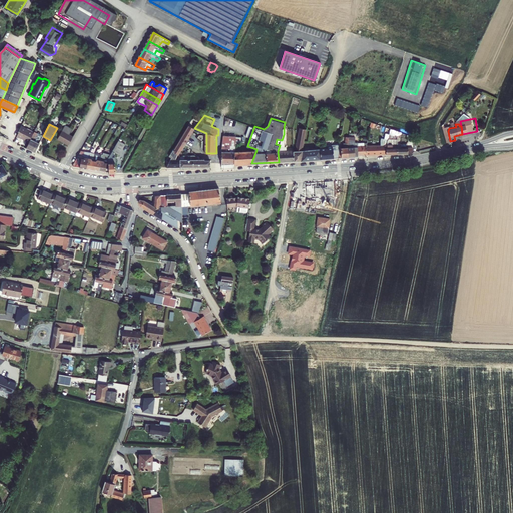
[(34,133),(21,126),(17,136),(29,143),(34,133)]
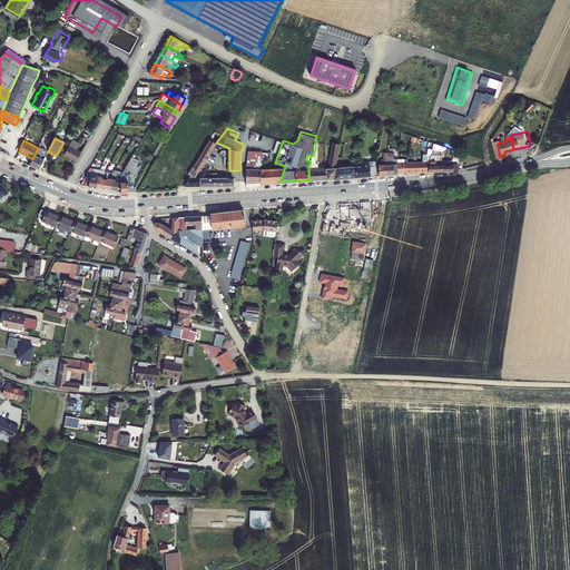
[(64,156),(76,163),(81,153),(77,150),(80,145),(72,140),(64,156)]
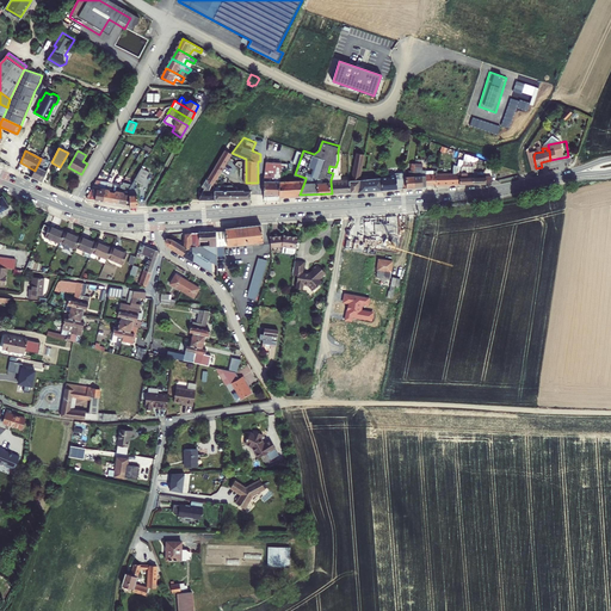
[(232,153),(226,150),(213,178),(211,180),(215,183),(232,153)]
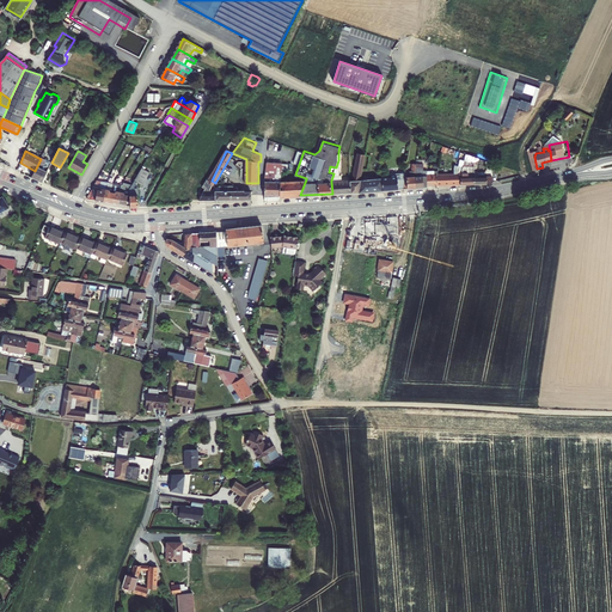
[(355,179),(350,179),(352,193),(360,191),(366,159),(366,153),(359,152),(355,172),(355,179)]
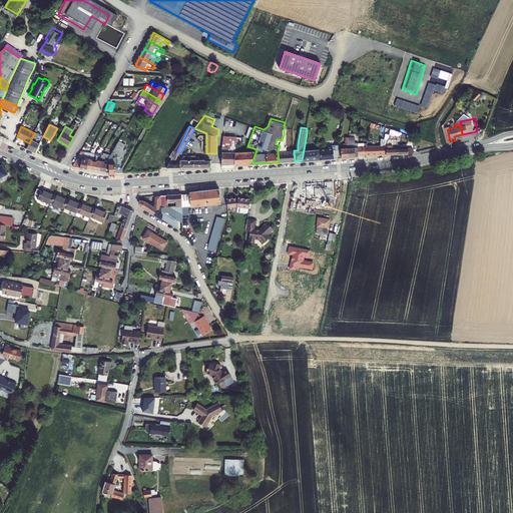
[(35,132),(34,133),(29,143),(27,148),(35,152),(39,144),(36,142),(38,139),(39,140),(41,136),(35,132)]
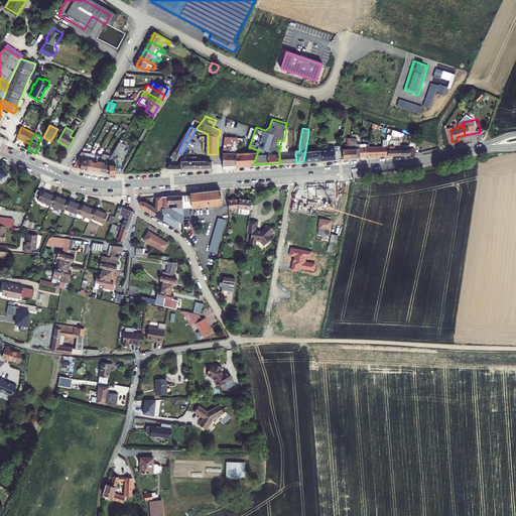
[(308,134),(303,161),(319,160),(318,149),(310,150),(313,135),(308,134)]
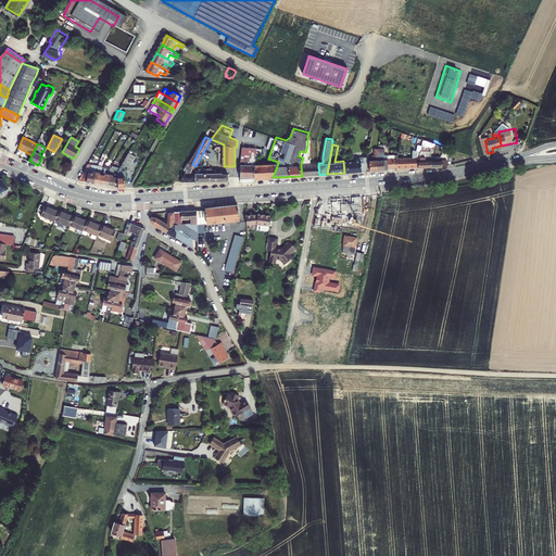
[(380,146),(380,148),(378,155),(379,169),(390,169),(390,168),(390,167),(389,158),(391,149),(389,149),(389,152),(388,152),(387,160),(382,160),(382,154),(381,154),(382,148),(386,149),(384,151),(387,152),(388,147),(380,146)]
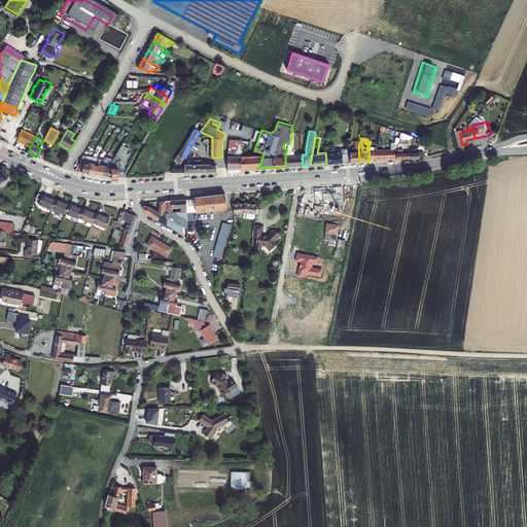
[(355,151),(350,151),(349,162),(359,161),(358,147),(360,140),(357,139),(356,146),(354,146),(355,151)]
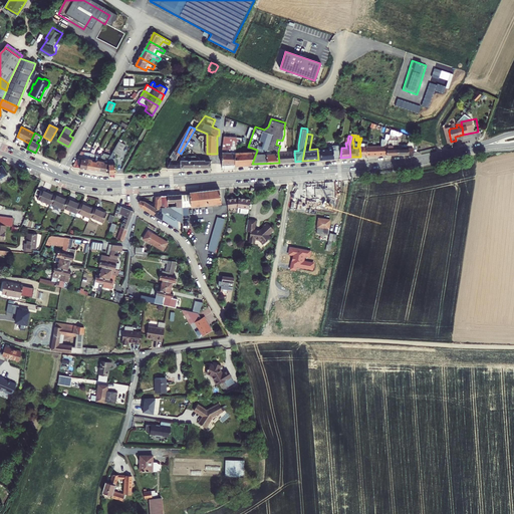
[(224,137),(223,164),(236,164),(236,152),(237,137),(224,137)]
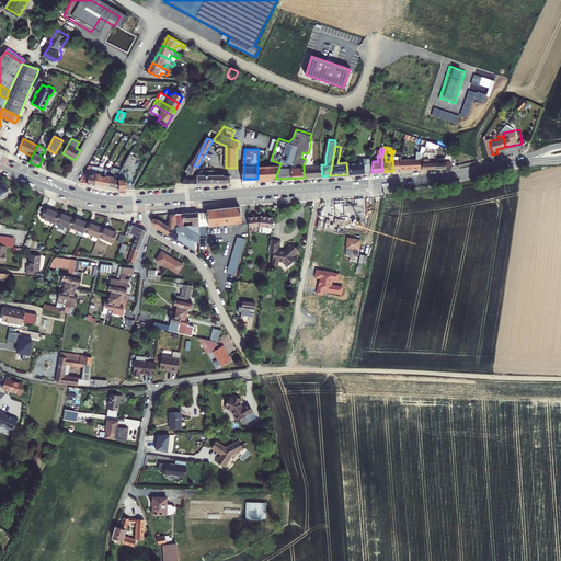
[(410,158),(409,158),(409,169),(420,168),(423,168),(423,158),(424,158),(425,155),(426,152),(421,151),(420,158),(410,158)]
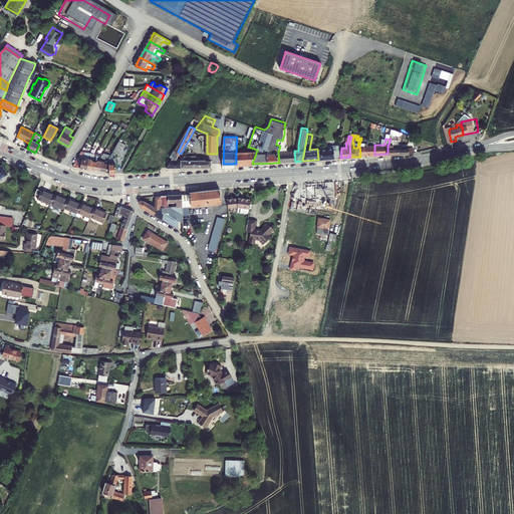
[(394,140),(391,140),(390,142),(389,145),(388,145),(388,154),(400,154),(401,149),(401,147),(398,147),(393,146),(394,140)]
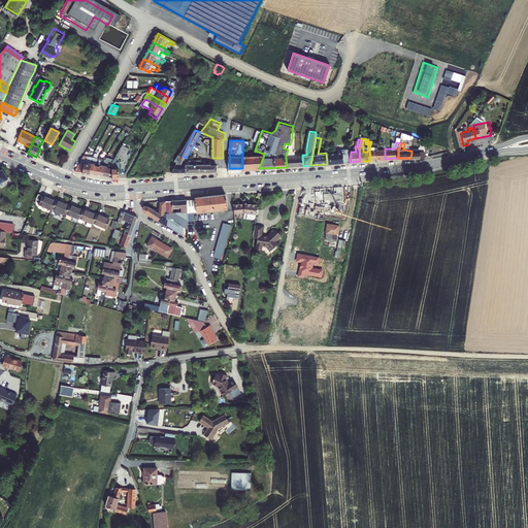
[(123,145),(114,159),(112,162),(112,168),(113,177),(120,177),(120,167),(120,163),(117,163),(117,162),(114,162),(117,159),(118,157),(120,158),(121,159),(123,160),(129,149),(123,145)]
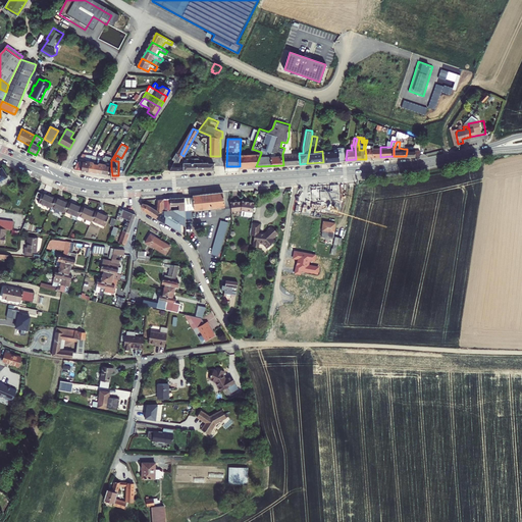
[(341,150),(327,151),(327,161),(346,160),(347,150),(348,147),(343,147),(343,151),(344,151),(344,152),(341,152),(341,150)]
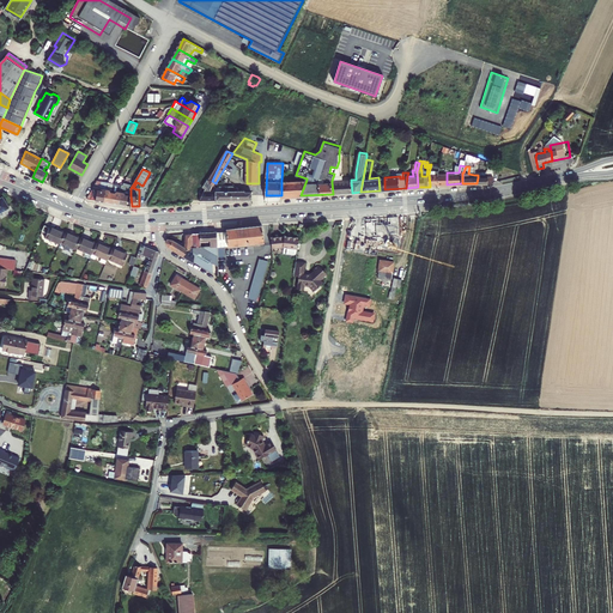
[(447,173),(429,174),(430,184),(442,184),(447,184),(447,173)]
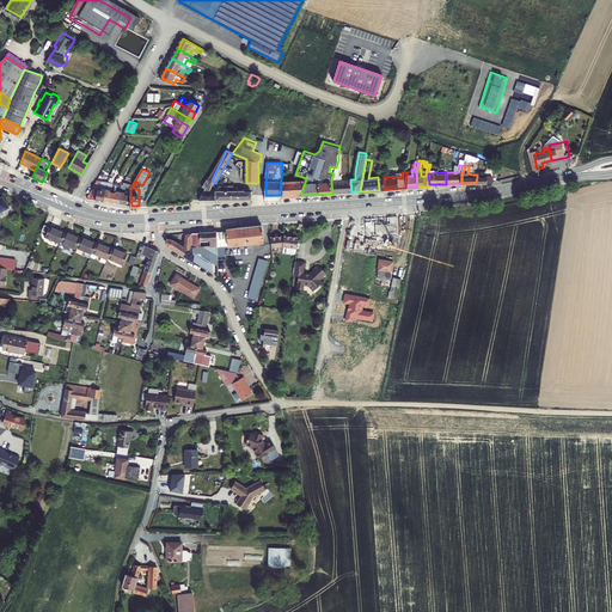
[(281,195),(281,196),(300,195),(306,179),(281,181),(281,195)]
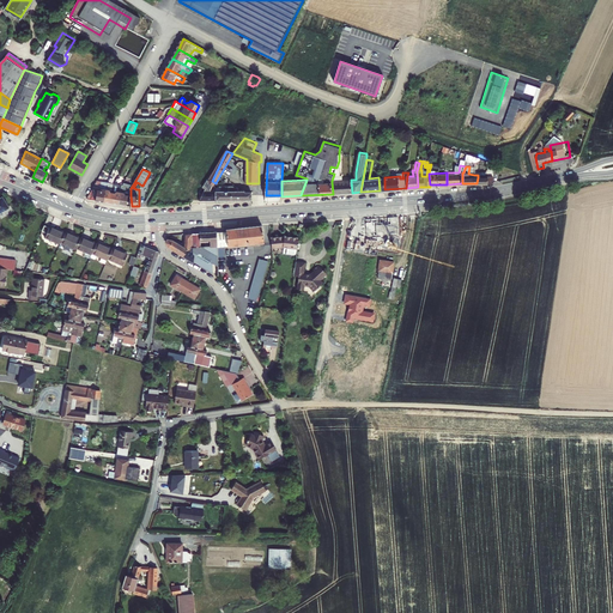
[(351,180),(332,181),(332,182),(333,194),(352,193),(351,180)]
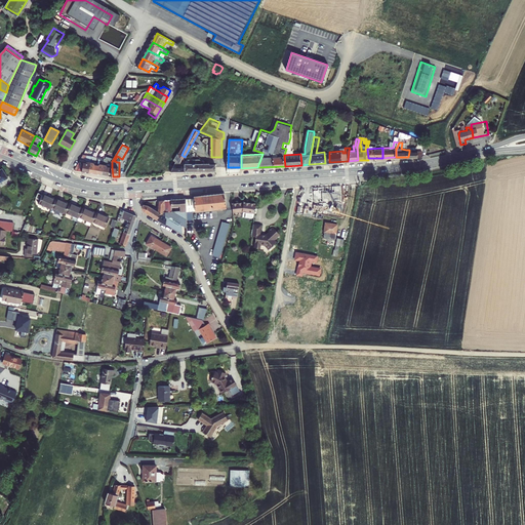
[(80,162),(78,171),(89,172),(92,156),(87,155),(84,155),(80,162)]
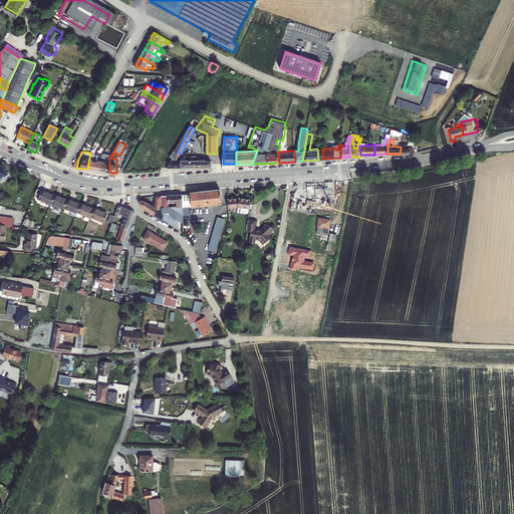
[(96,154),(90,153),(87,169),(93,170),(95,161),(96,154)]
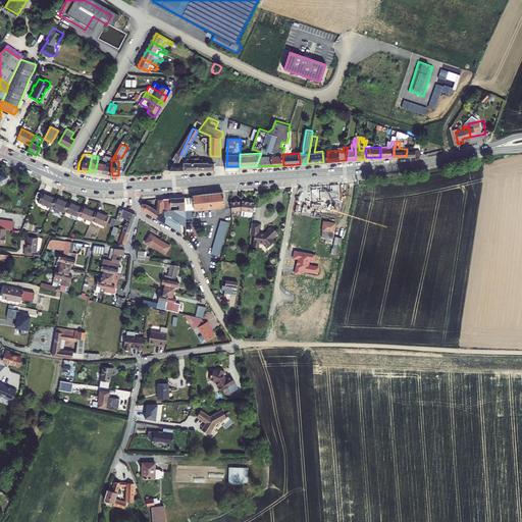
[(99,164),(97,163),(95,172),(102,173),(105,157),(102,156),(101,162),(99,164)]
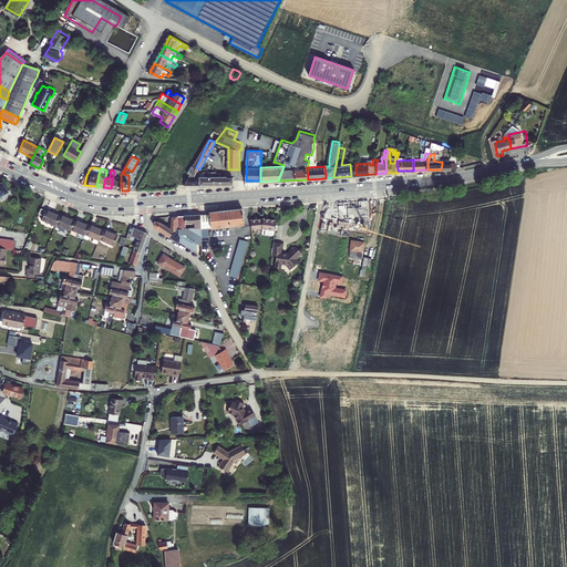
[(115,171),(114,171),(111,188),(120,189),(122,191),(121,181),(117,179),(115,177),(117,171),(115,171)]
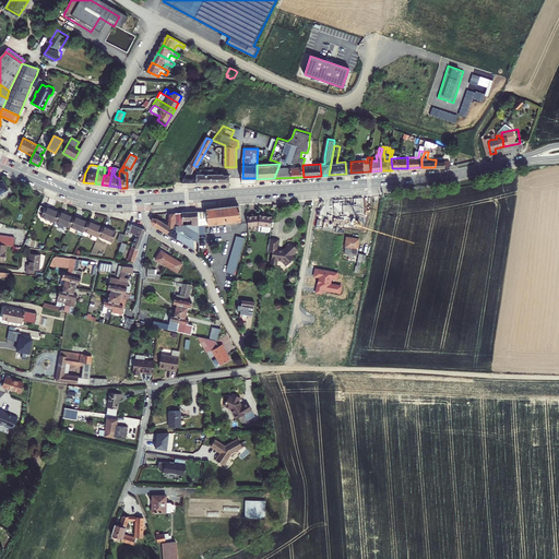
[(187,175),(182,182),(230,181),(230,180),(230,175),(224,175),(224,174),(215,174),(215,170),(213,169),(203,169),(193,173),(193,174),(186,174),(187,175)]
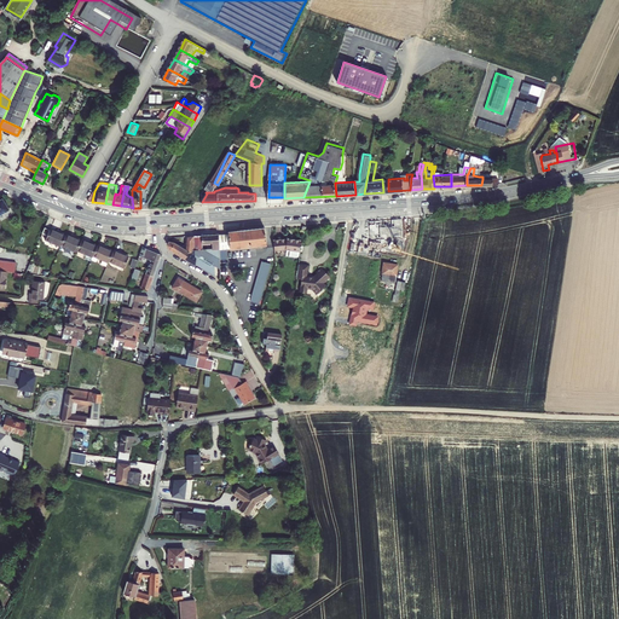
[(1,198),(0,198),(0,270),(6,271),(13,272),(15,262),(0,260),(0,214),(7,209),(4,202),(1,198)]
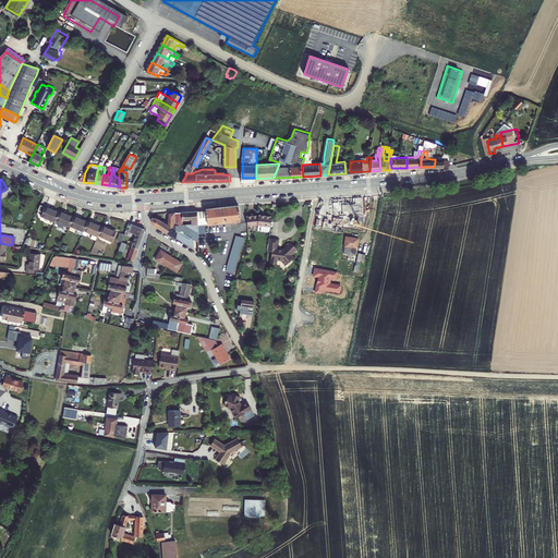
[(362,197),(332,199),(334,216),(363,214),(362,197)]
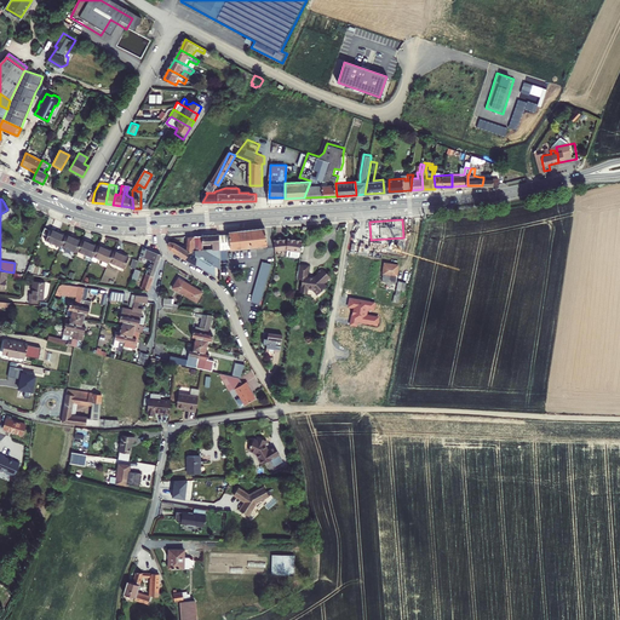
[(51,228),(50,229),(47,236),(46,240),(61,246),(62,245),(65,235),(51,228)]
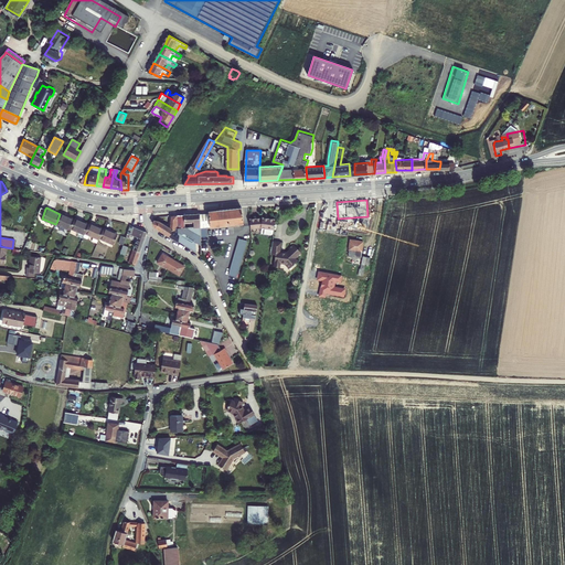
[(242,209),(226,210),(227,226),(243,224),(242,209)]
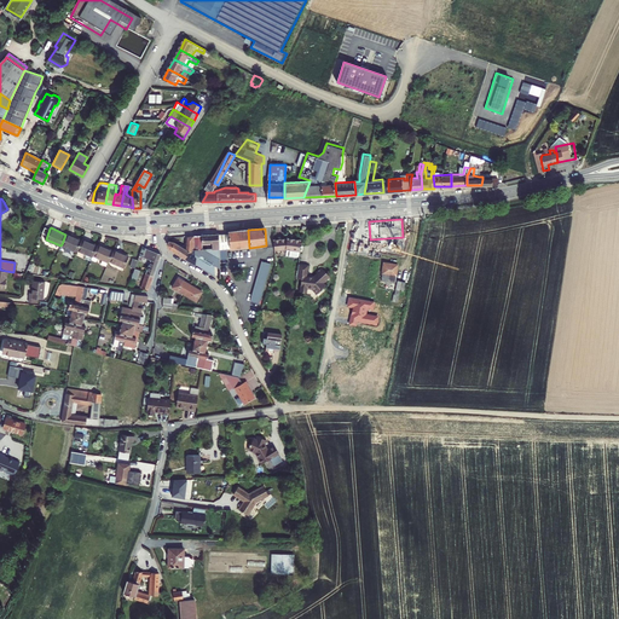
[(229,235),(219,235),(219,249),(219,250),(249,248),(248,230),(233,232),(227,232),(229,235)]
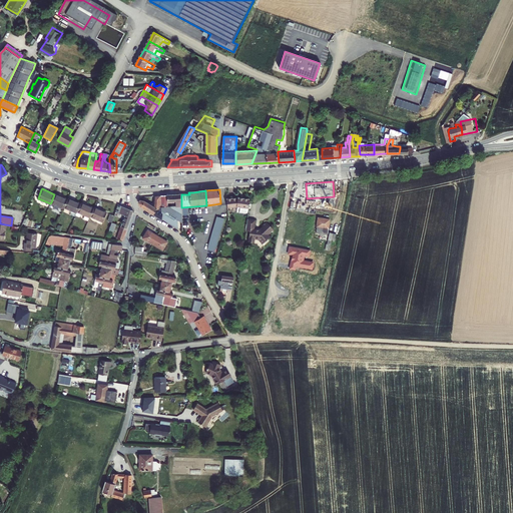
[(55,192),(54,194),(51,202),(63,207),(64,205),(67,198),(55,192)]
